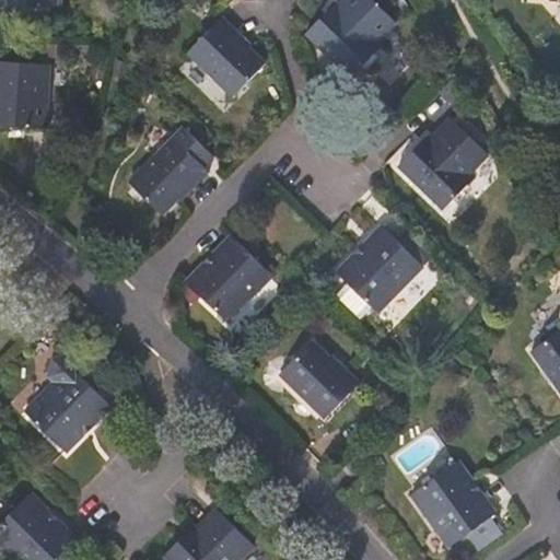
[(396,24),(394,22),(399,16),(394,11),(388,16),(385,13),(398,1),(397,0),(347,0),(340,7),(335,2),(304,32),(334,62),(331,68),(336,72),(339,76),(346,73),(350,78),(380,48),(375,44),(396,24)]
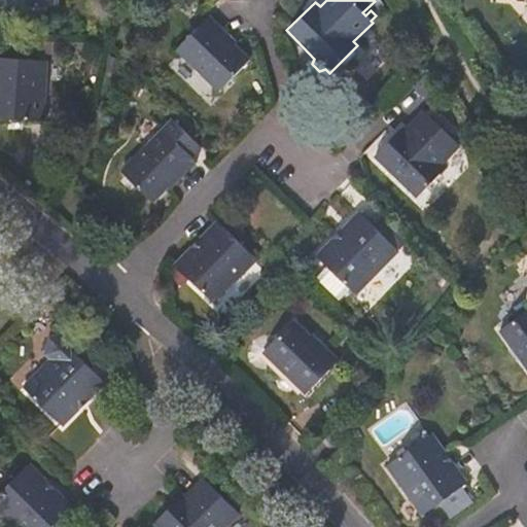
[(235,42),(226,34),(209,18),(176,49),(219,92),(234,76),(249,61),(233,44),(235,42)]
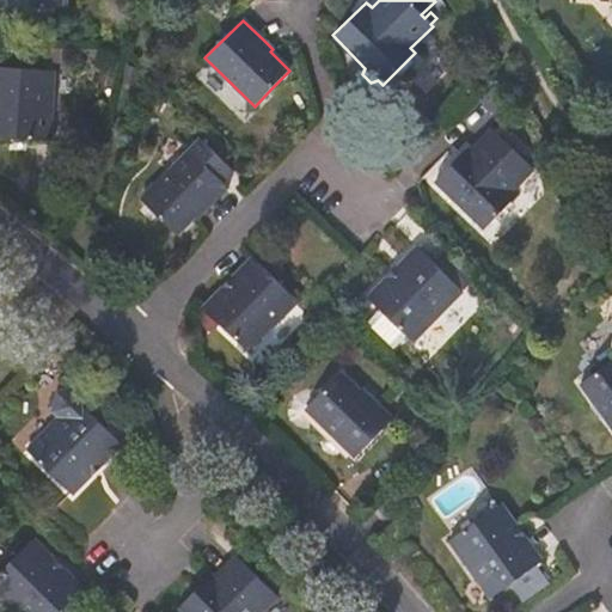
[(68,62),(69,49),(56,49),(56,61),(68,62)]
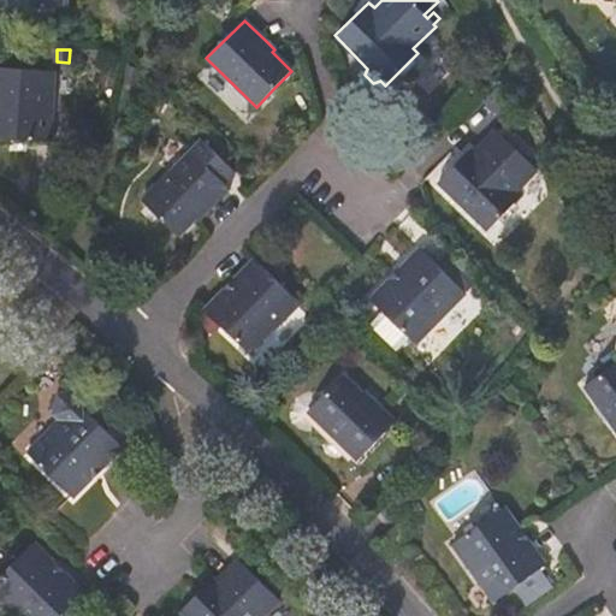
[(54,71),(0,66),(0,138),(49,142),(54,71)]
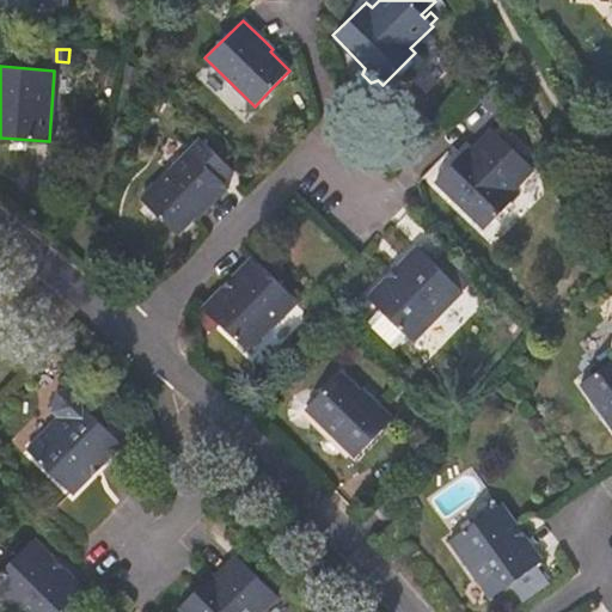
[(451,165),(434,181),(484,230),(518,197),(512,193),(534,171),(495,132),(472,153),(467,148),(451,165)]
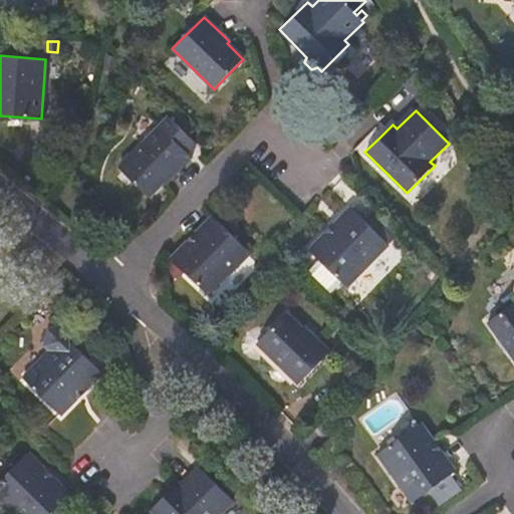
[(149,197),(165,181),(167,183),(175,174),(192,158),(187,153),(196,144),(168,116),(118,167),(149,197)]
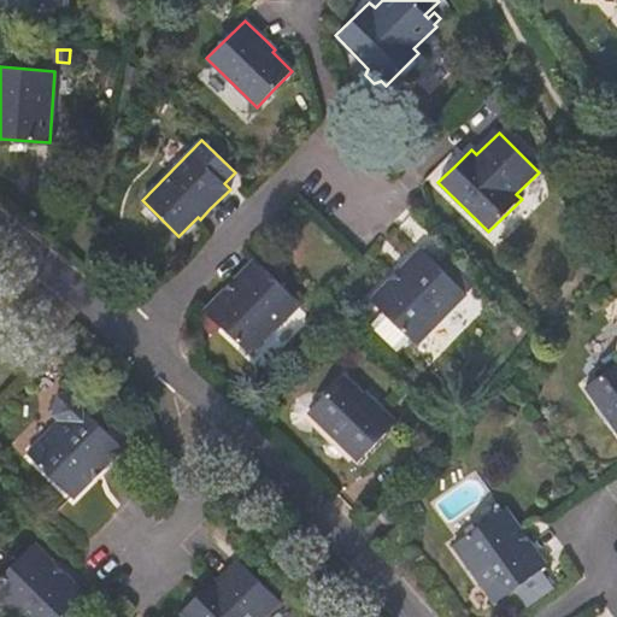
[(410,339),(417,345),(479,281),(447,251),(435,263),(421,248),(395,274),(371,299),(383,311),(371,324),(398,351),(410,339)]
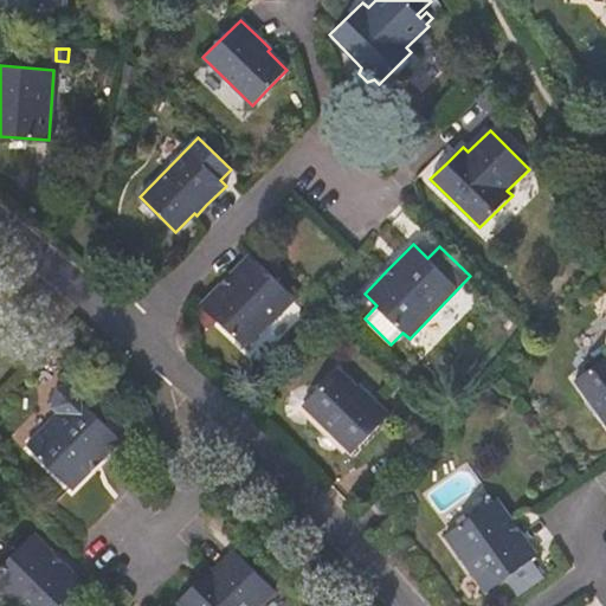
[(295,298),(251,255),(231,276),(201,305),(246,349),(295,298)]
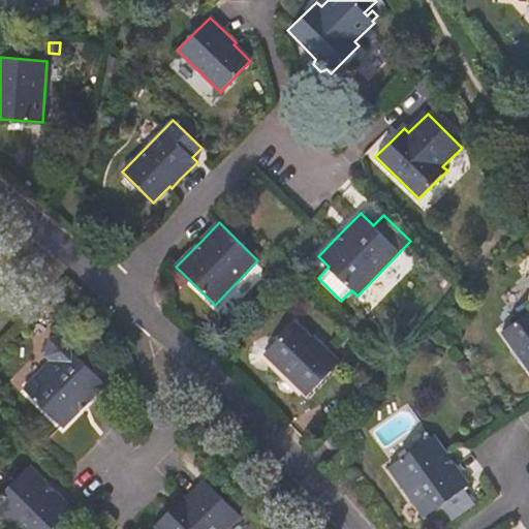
[(528,303),(519,313),(522,318),(501,334),(528,372),(528,303)]
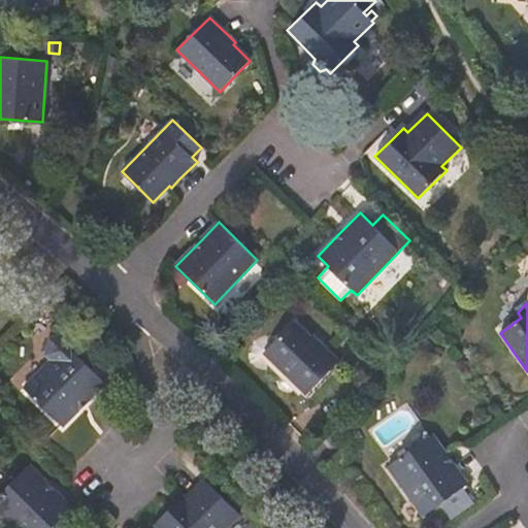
[(339,361),(323,345),(314,336),(311,338),(295,322),(264,353),(286,373),(306,395),(339,361)]
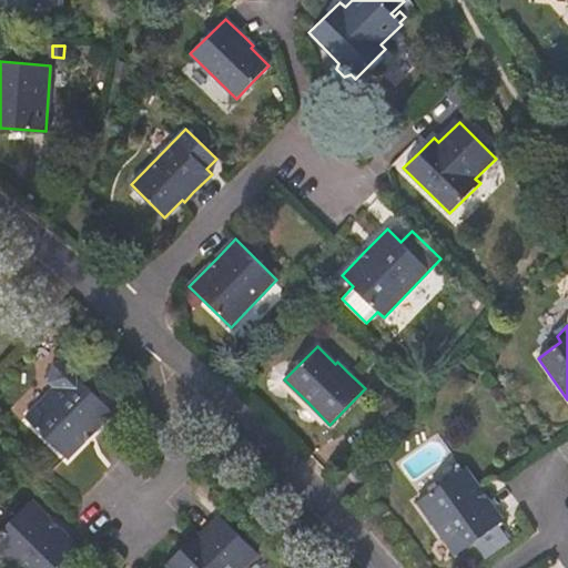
[(67,458),(95,432),(104,422),(114,413),(82,381),(85,373),(72,361),(56,365),(51,381),(56,386),(26,416),(67,458)]
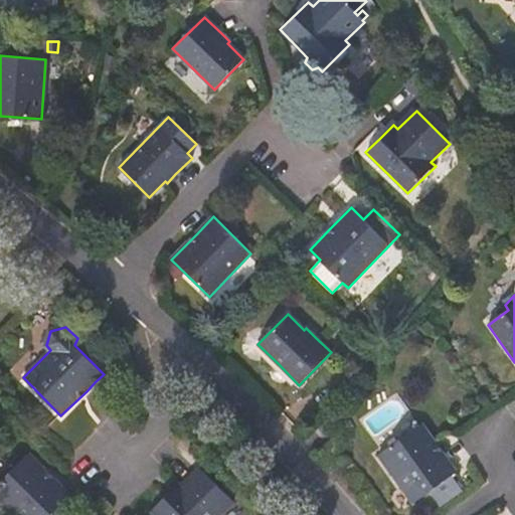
[(329,441),(336,435),(325,422),(318,428),(329,441)]
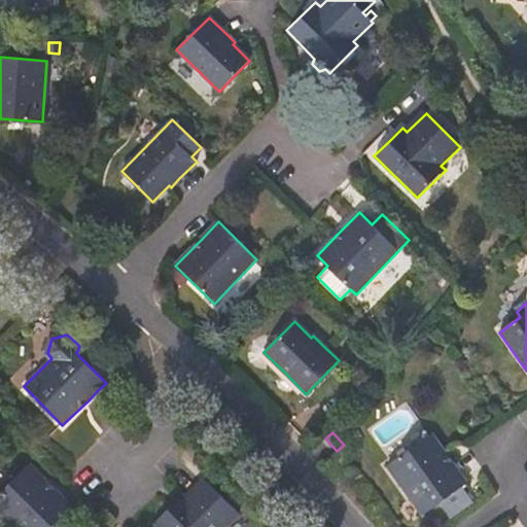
[(467,483),(431,433),(386,465),(385,465),(421,516),(467,483)]
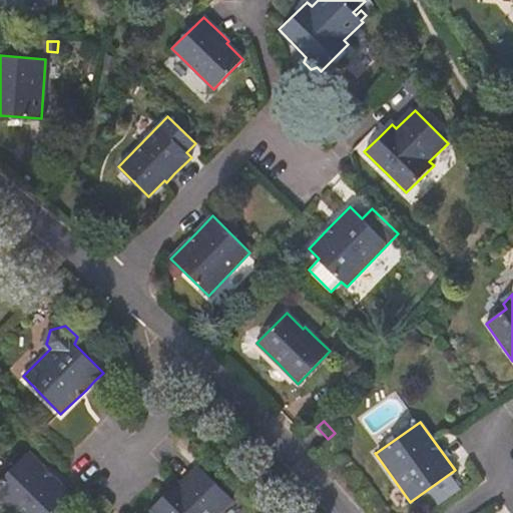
[(59,481),(46,468),(29,452),(0,481),(0,497),(15,512),(51,512),(71,493),(59,481)]
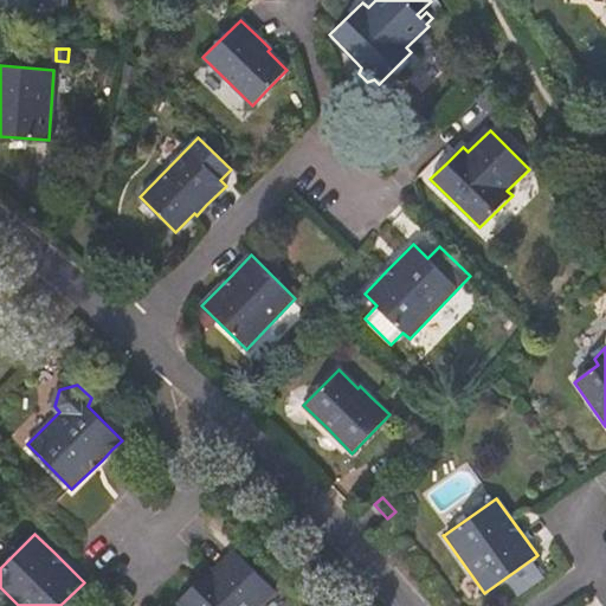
[(202,574),(198,579),(175,601),(180,605),(258,605),(275,591),(236,552),(213,574),(208,569),(202,574)]
